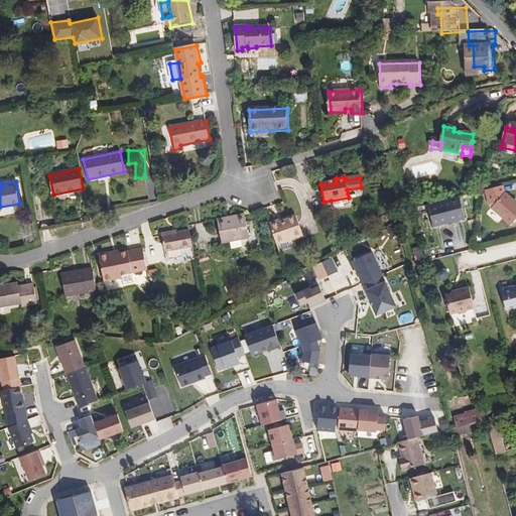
[(463,196),(426,205),(431,227),(469,219),(463,196)]
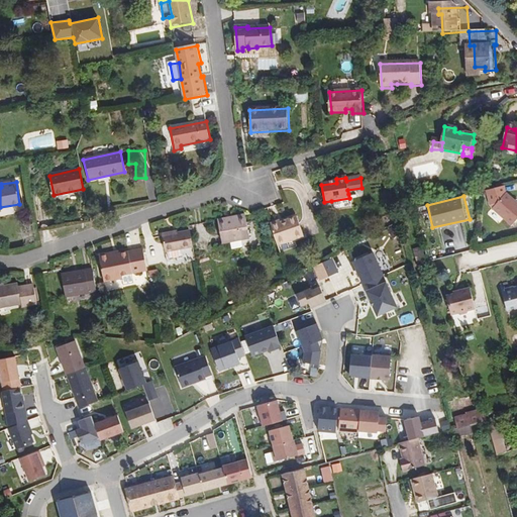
[(516,210),(503,197),(489,212),(507,230),(516,219),(516,210)]
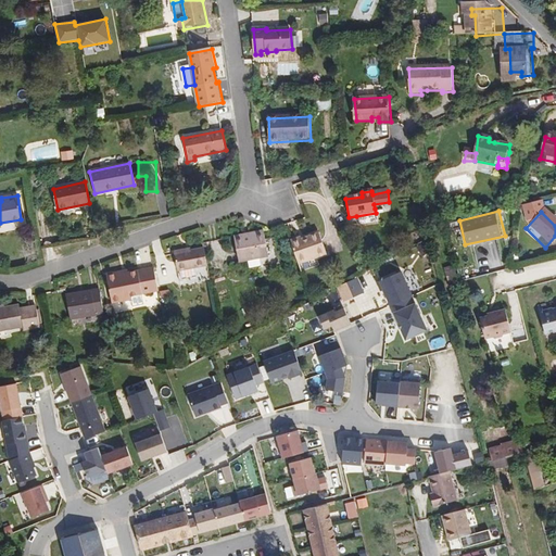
[(376,213),(356,216),(358,226),(379,224),(377,213),(376,213)]
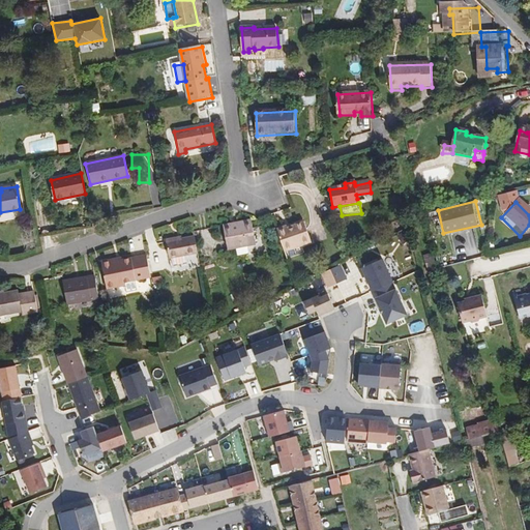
[(248,223),(221,229),(226,252),(254,246),(248,223)]
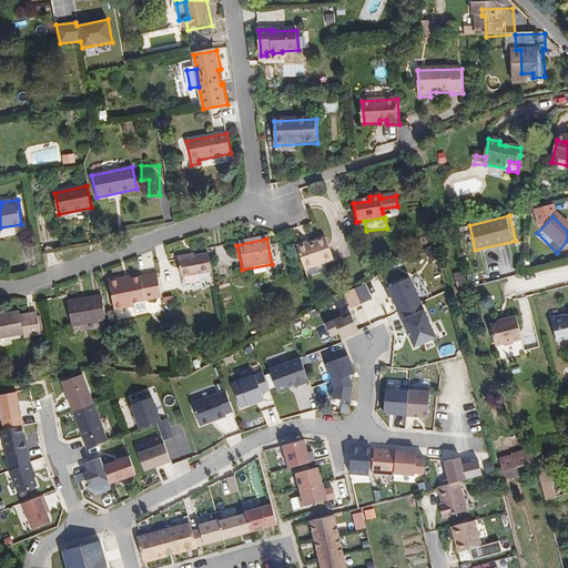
[(294,246),(306,279),(324,273),(322,265),(333,261),(325,239),(306,244),(305,242),(294,246)]
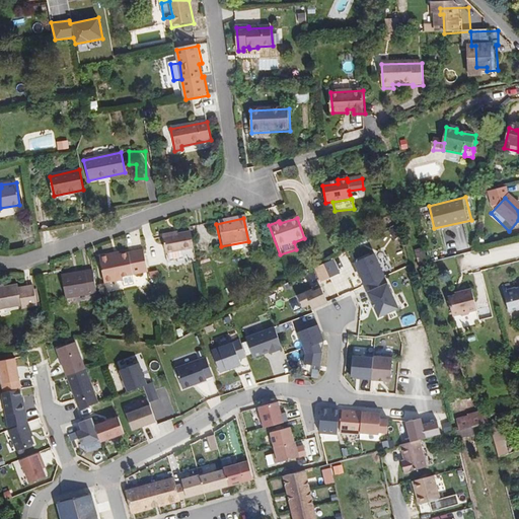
[(192,249),(190,234),(176,236),(176,233),(162,236),(162,239),(164,254),(167,267),(183,264),(183,266),(195,264),(192,249)]
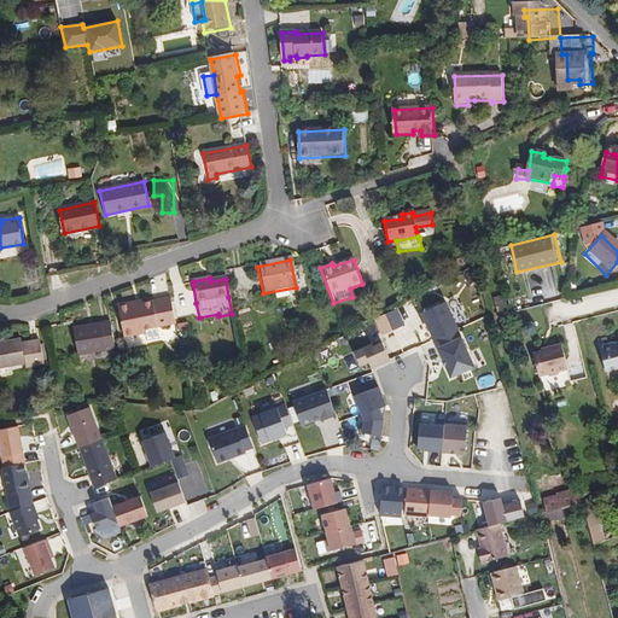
[(421,312),(433,338),(459,327),(445,299),(421,312)]
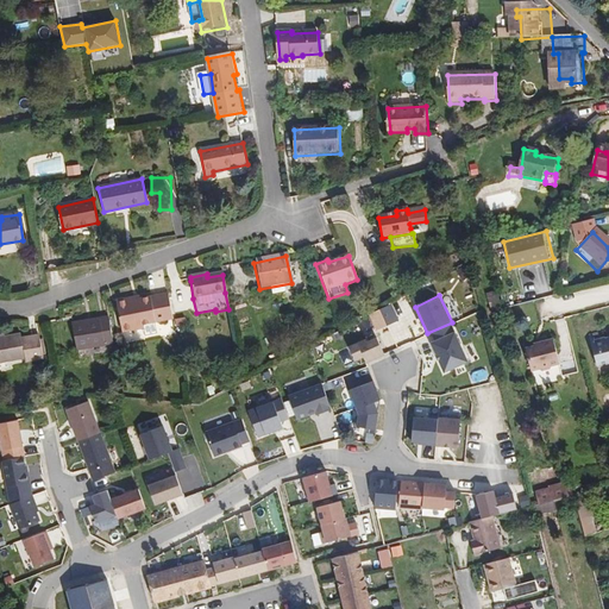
[(142,327),(173,321),(168,296),(140,301),(139,299),(117,302),(123,334),(143,331),(142,327)]
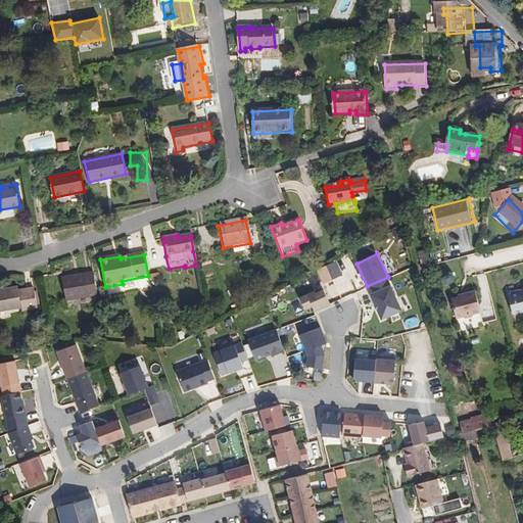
[(324,283),(344,274),(337,259),(317,270),(324,283)]
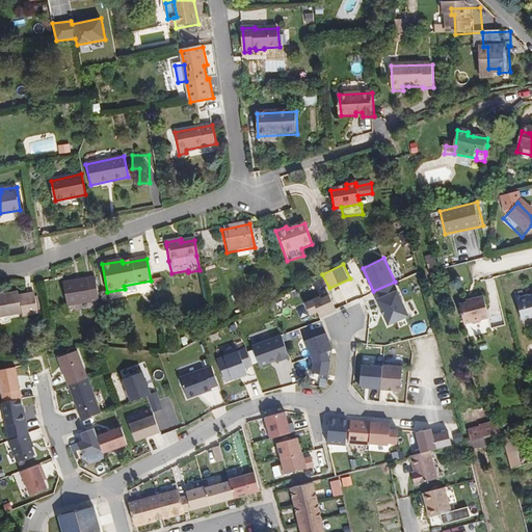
[(67,308),(98,301),(94,277),(61,284),(67,308)]
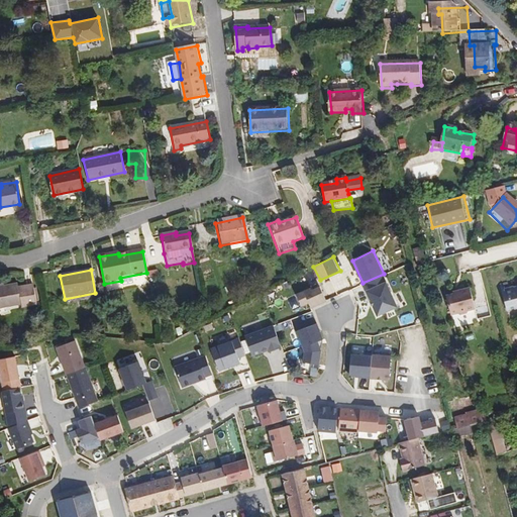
[(387,282),(366,290),(376,316),(397,308),(387,282)]
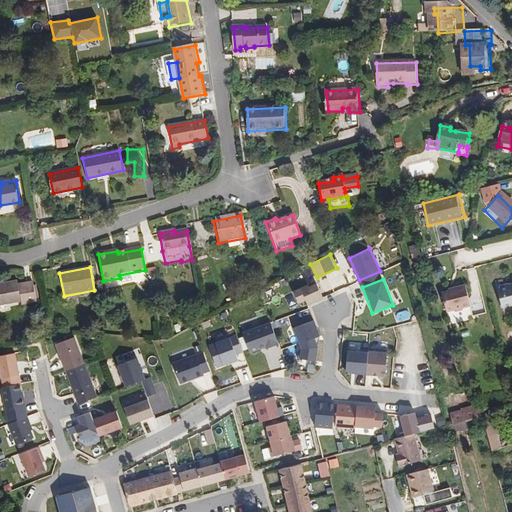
[(3,283),(0,283),(0,305),(20,302),(21,303),(36,300),(31,282),(17,285),(16,282),(3,284),(3,283)]
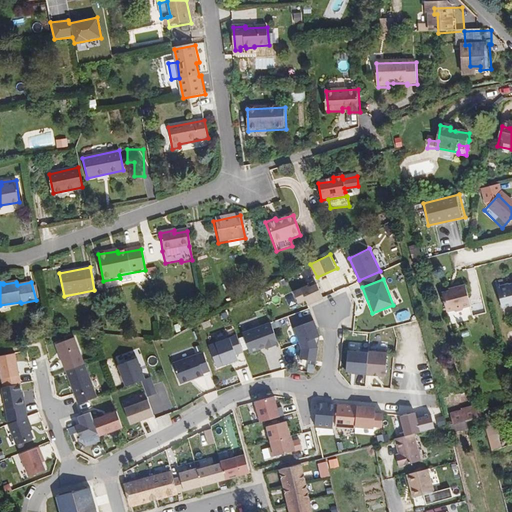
[(323,298),(316,283),(308,287),(302,290),(306,300),(308,305),(323,298)]
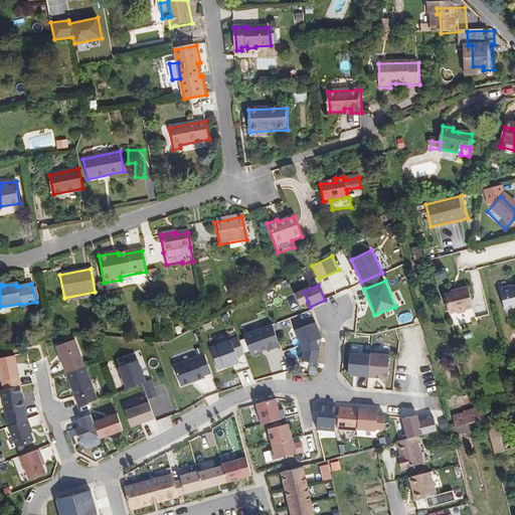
[(514,285),(511,286),(511,285),(499,288),(506,312),(514,309),(514,285)]
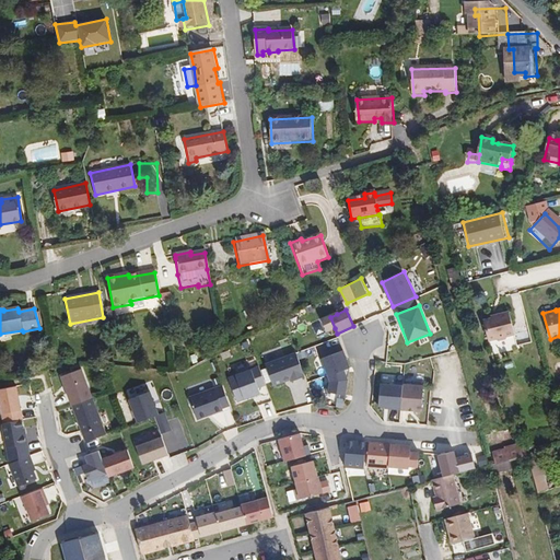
[(498,338),(499,339),(504,338),(506,335),(514,333),(508,311),(497,314),(492,315),(489,316),(490,318),(482,322),(488,340),(498,338)]
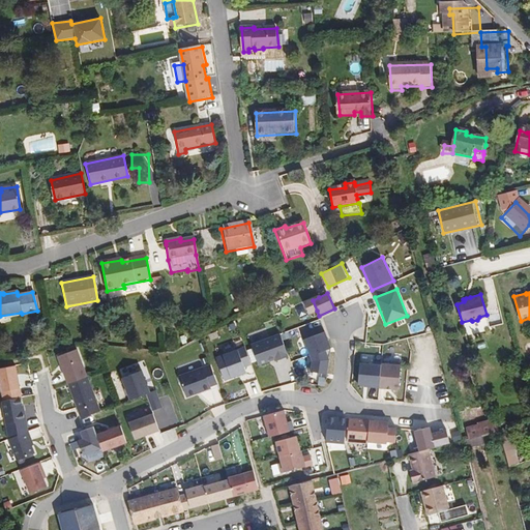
[(318,295),(303,301),(308,314),(317,311),(313,300),(319,297),(318,295)]
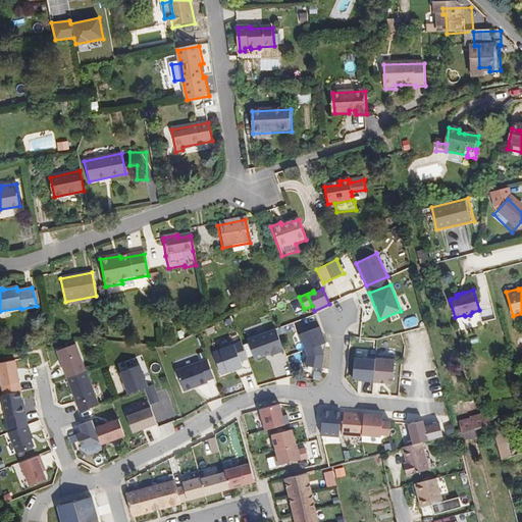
[(318,323),(298,331),(305,350),(320,344),(325,342),(318,323)]
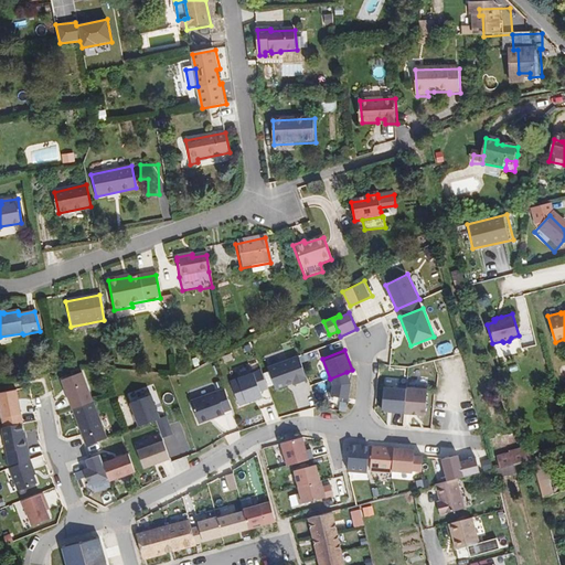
[(299,355),(268,366),(277,390),(308,379),(299,355)]
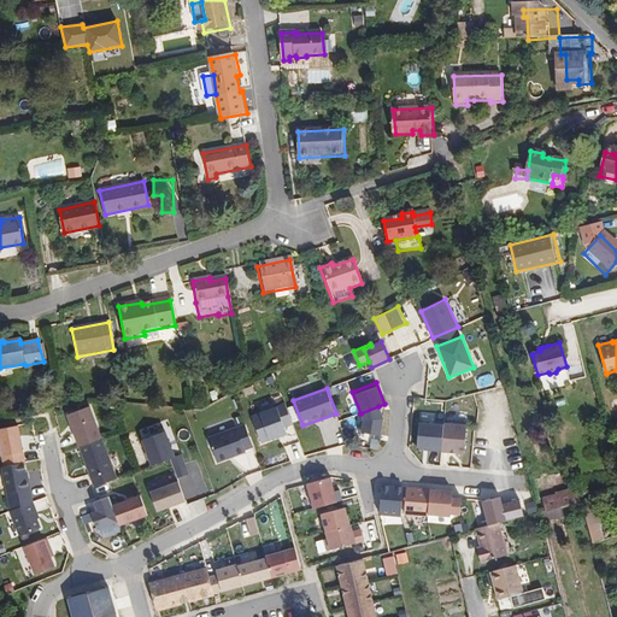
[(286,404),(252,417),(262,442),(295,429),(286,404)]
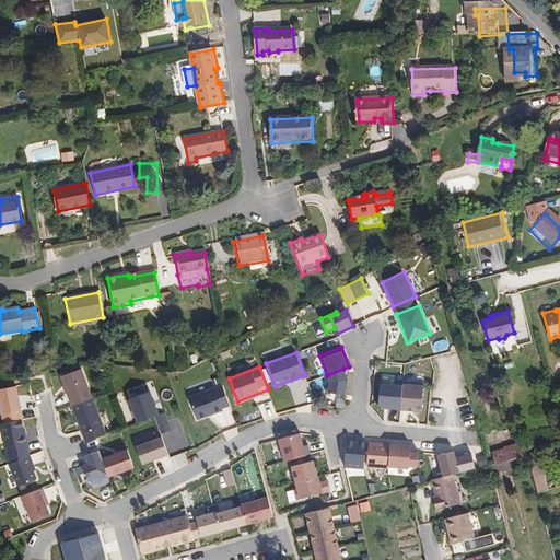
[(82,368),(61,376),(72,404),(93,396),(82,368)]
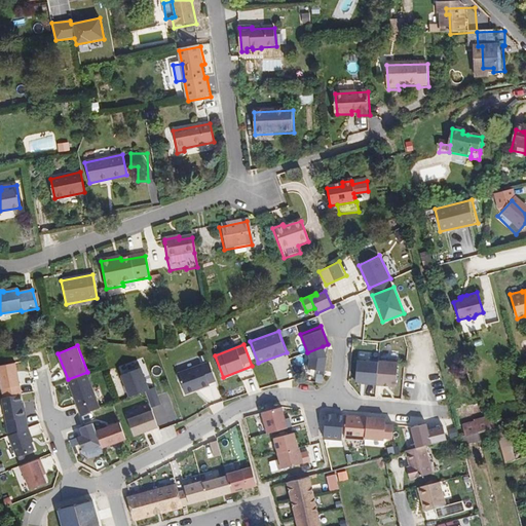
[(323,346),(307,352),(309,358),(305,368),(324,370),(326,353),(323,346)]
